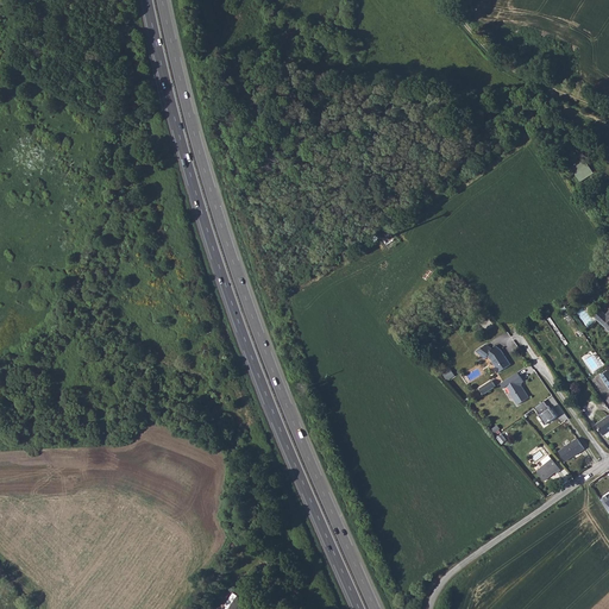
[(572,167),(582,182),(595,174),(584,158),(572,167)]
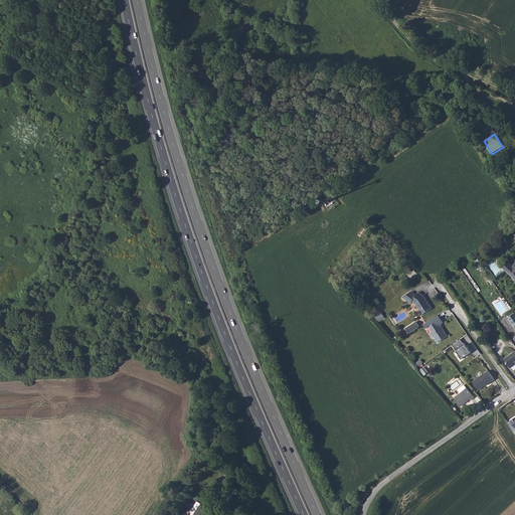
[(418,310),(421,314),(433,307),(423,295),(418,291),(416,295),(412,292),(402,297),(411,303),(412,301),(416,303),(420,309),(418,310)]
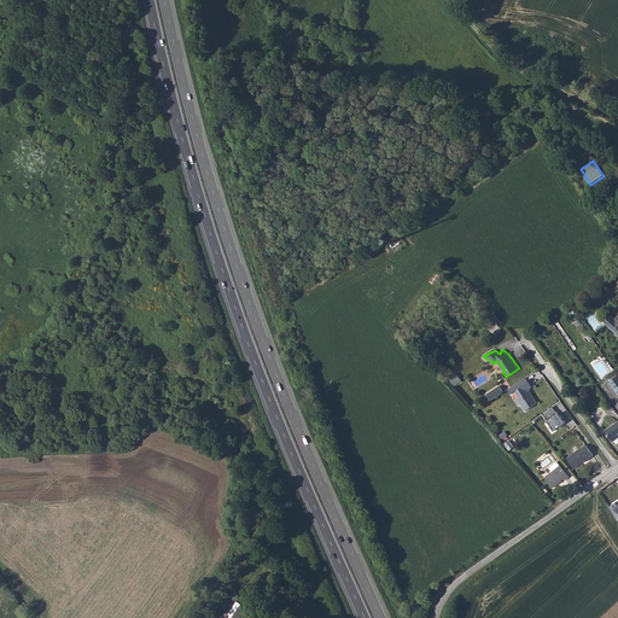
[(458,373),(450,378),(455,385),(462,380),(458,373)]
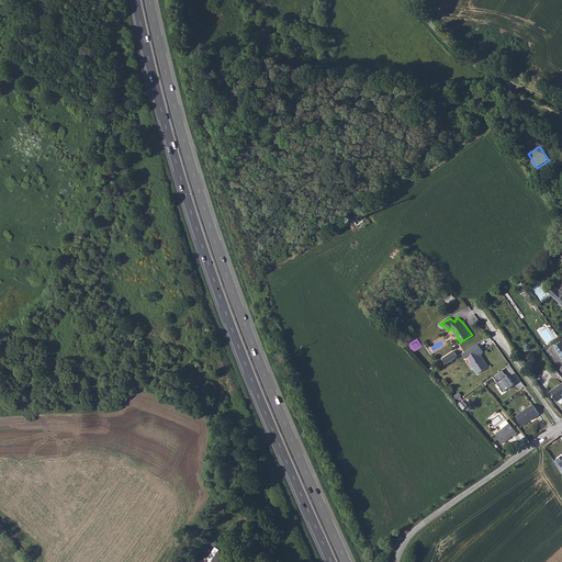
[(481,355),(482,353),(484,352),(479,344),(462,353),(465,358),(468,357),(471,361),(471,362),(479,373),(489,367),(482,357),(481,355)]
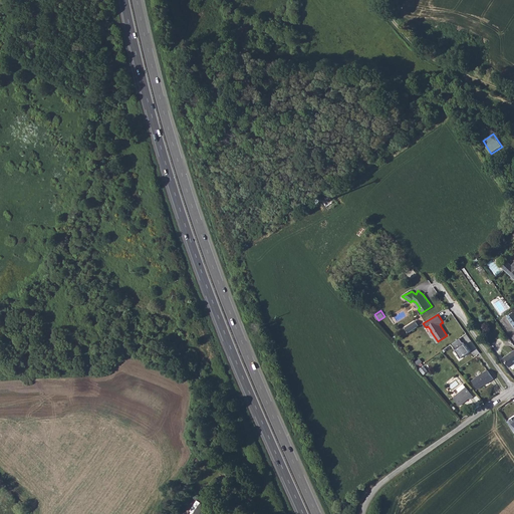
[(421,325),(418,320),(407,326),(410,332),(421,325)]
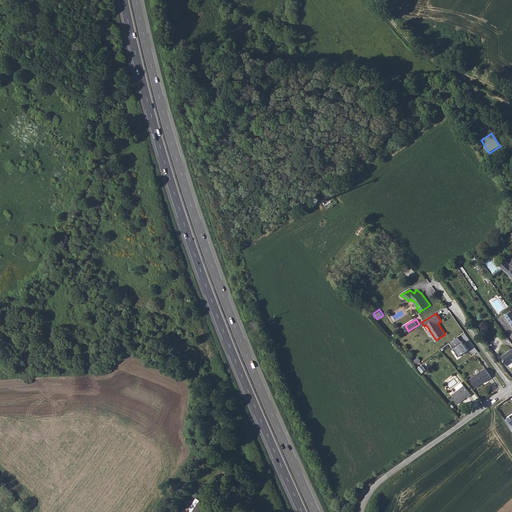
[(459,357),(468,350),(458,337),(450,343),(459,357)]
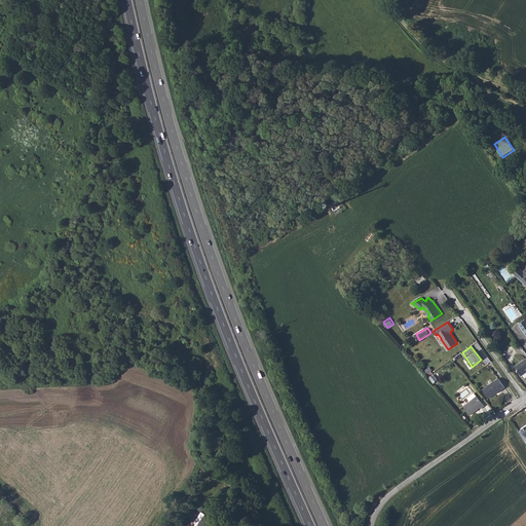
[(525,373),(525,360),(517,367),(523,375),(525,373)]
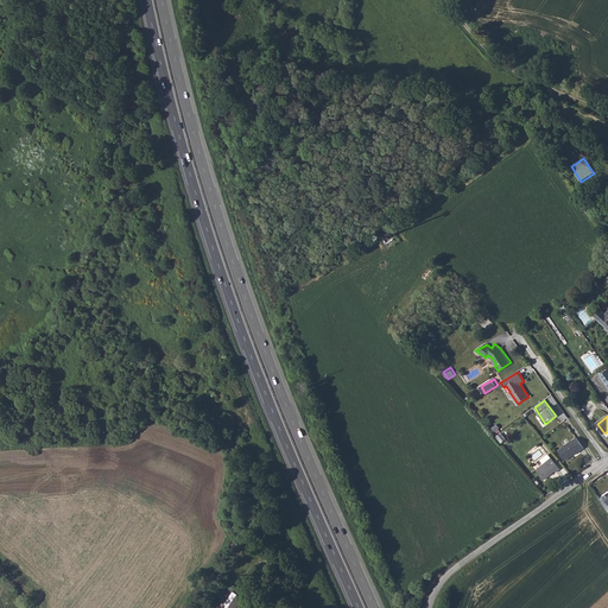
[(495,435),(501,431),(496,424),(492,429),(495,435)]
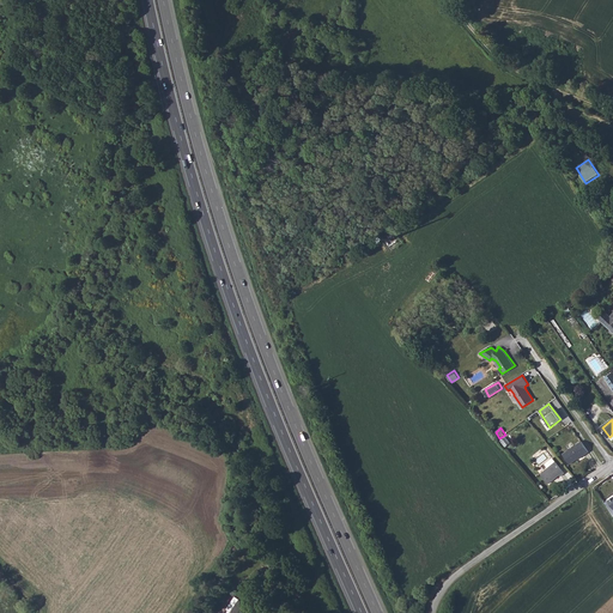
[(502,439),(505,447),(511,443),(507,437),(502,439)]
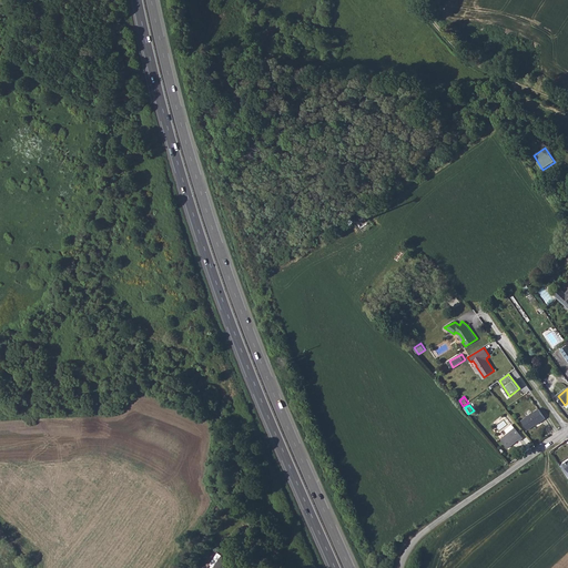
[(547,419),(539,409),(523,422),(528,430),(537,424),(538,425),(547,419)]
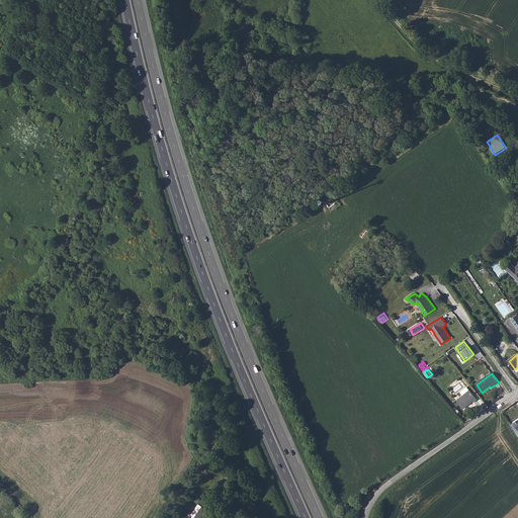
[(463,396),(457,400),(463,408),(472,401),(473,403),(478,400),(470,391),(467,387),(460,393),(463,396)]
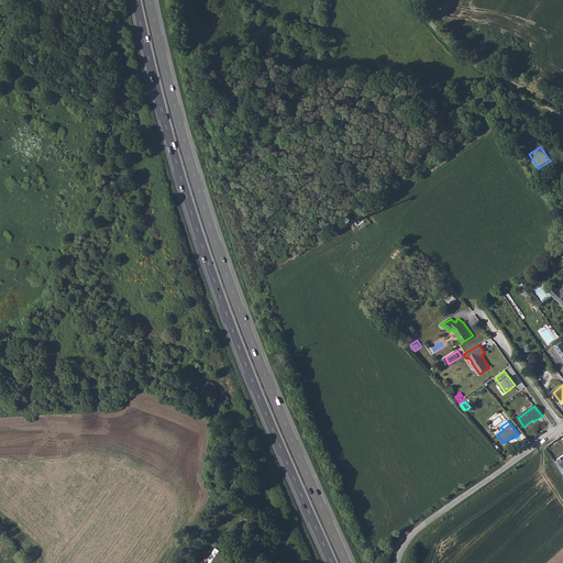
[(211,562),(230,562),(233,560),(216,549),(208,560),(212,562),(211,562)]
